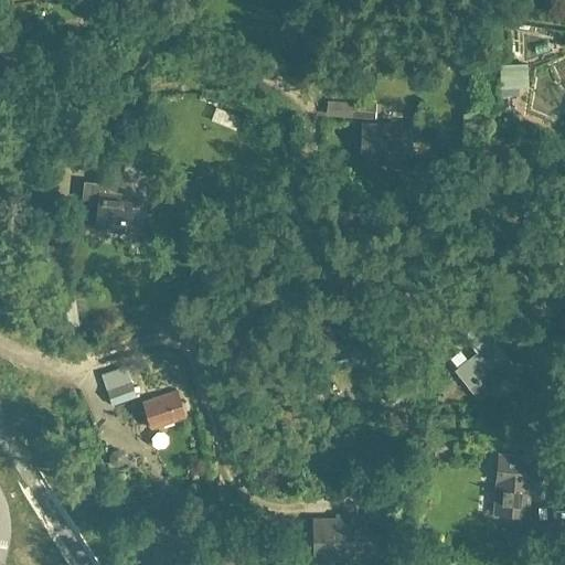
[(499,67),(501,127),(516,127),(515,88),(528,88),(528,65),(499,67)]
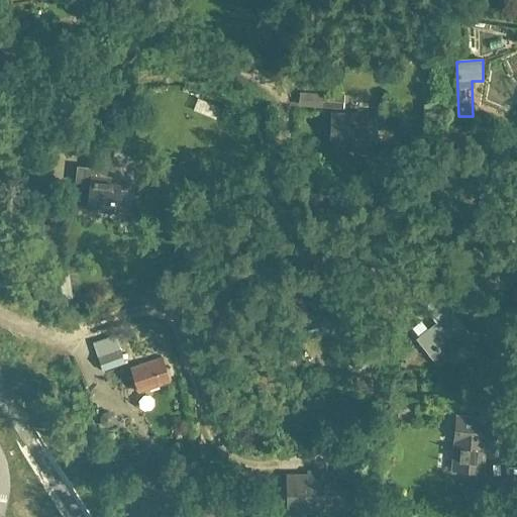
[(304,78),(303,89),(325,91),(326,80),(304,78)]
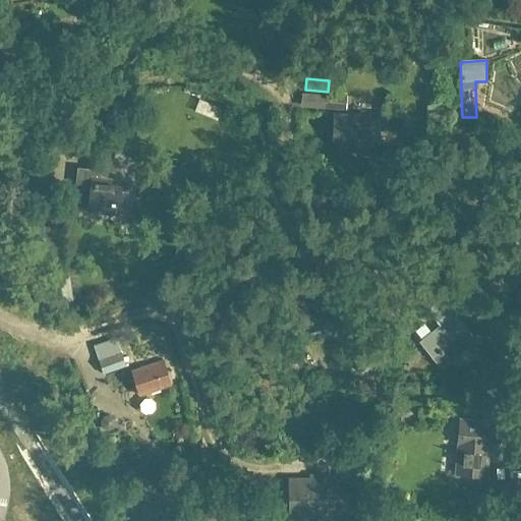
[(520,79),(506,84),(512,108),(520,105),(520,79)]
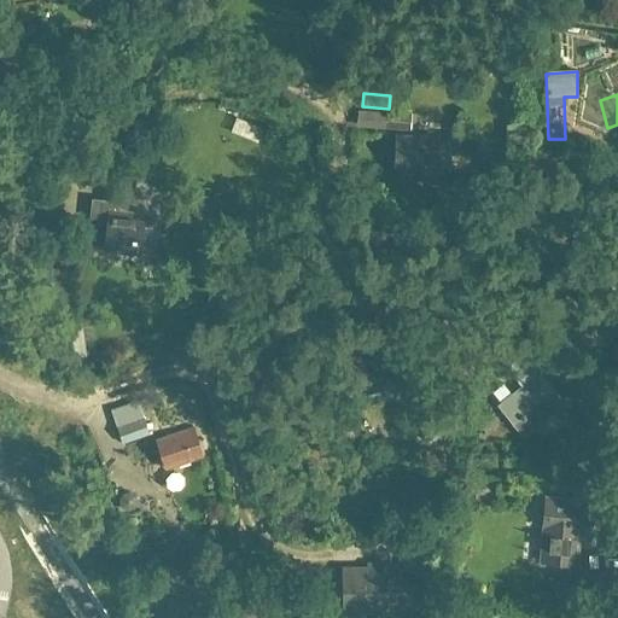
[(383,129),(409,130),(409,112),(384,111),(383,129)]
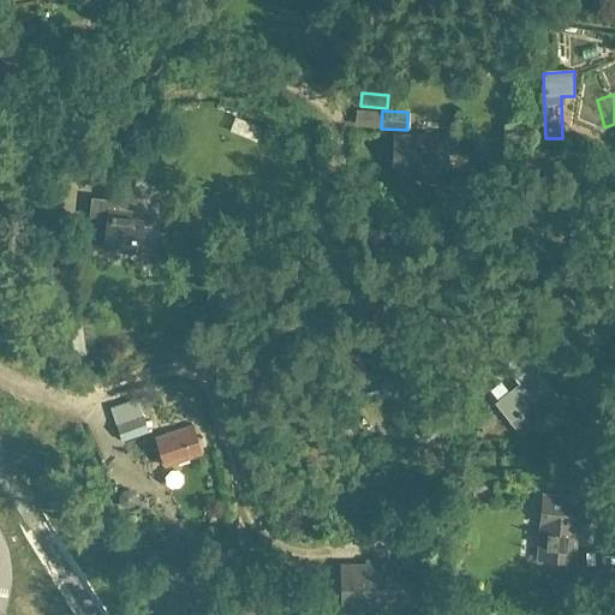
[(395,138),(394,168),(393,180),(433,181),(433,175),(434,175),(435,172),(448,172),(449,145),(434,145),(434,139),(395,138)]
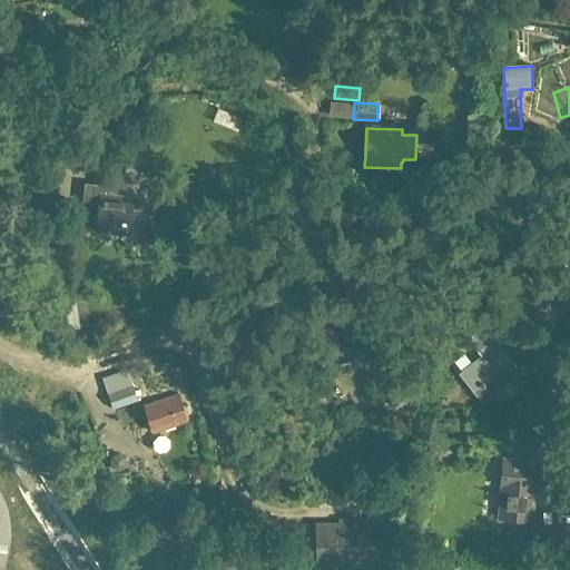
[(100,200),(97,227),(128,231),(131,203),(130,203),(134,177),(112,175),(112,176),(101,175),(99,187),(92,186),(91,199),(100,200)]
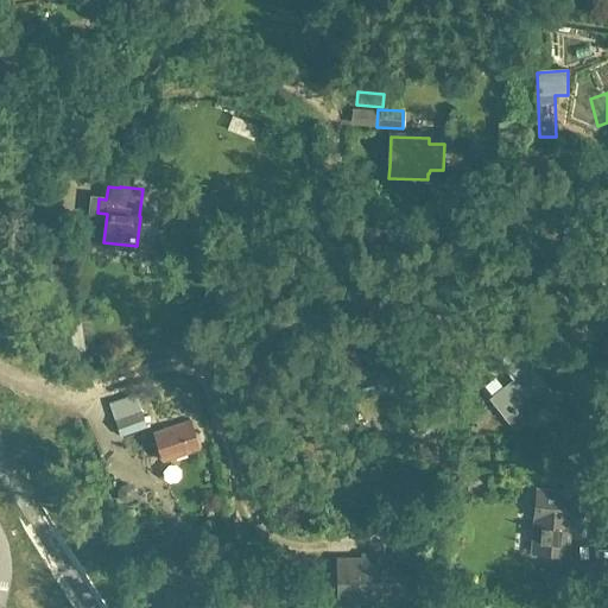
[(514,380),(491,399),(514,429),(553,397),(530,368),(532,366),(521,353),(504,367),(514,380)]
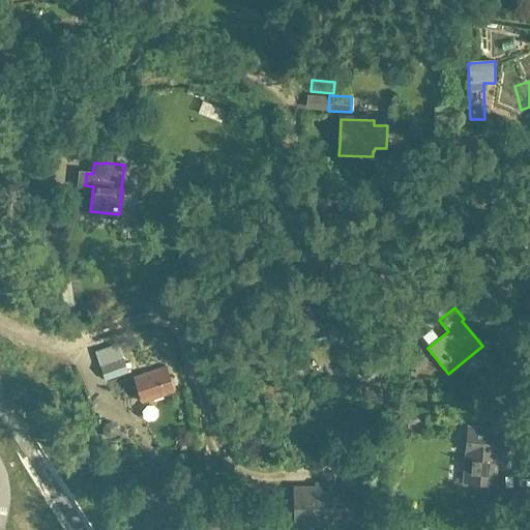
[(122,360),(123,359),(118,344),(95,352),(99,367),(101,367),(122,360)]
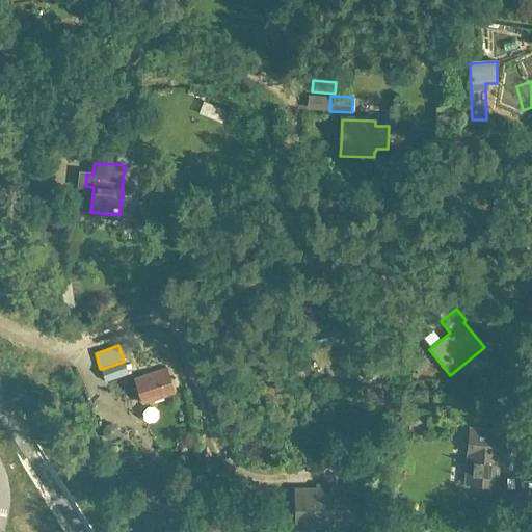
[(123,362),(102,369),(106,381),(127,374),(127,373),(123,362)]
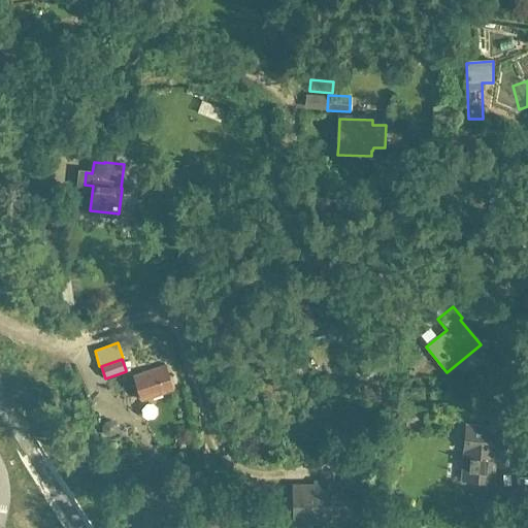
[(165,366),(134,376),(141,400),(173,391),(165,366)]
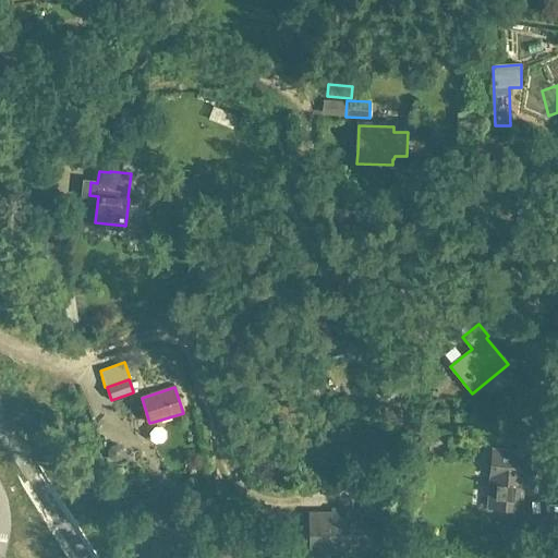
[(116,461),(121,460),(124,453),(122,447),(117,444),(110,446),(107,452),(109,459),(116,461)]
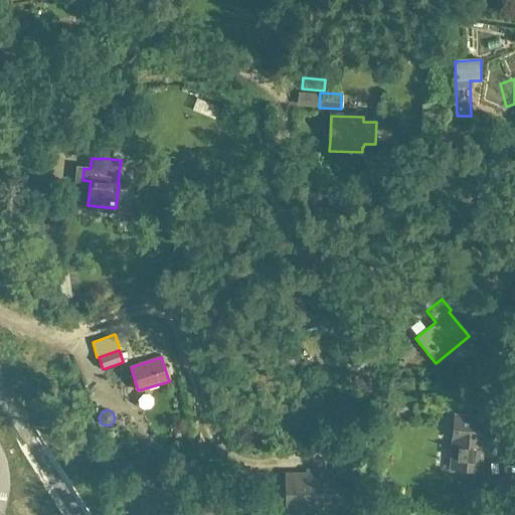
[(456,414),(451,469),(480,471),(485,417),(456,414)]
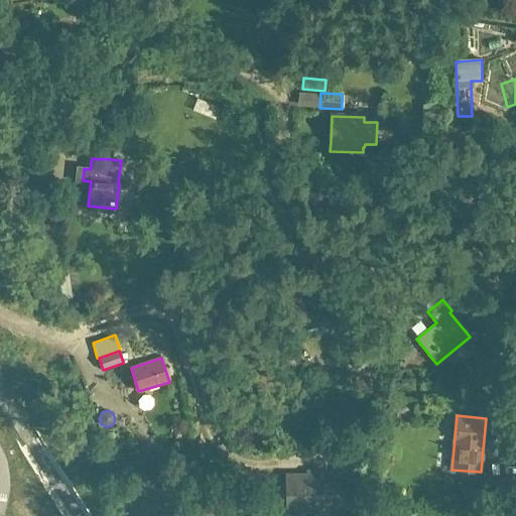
[(261,441),(257,436),(251,436),(247,440),(246,446),(250,452),(256,452),(261,447),(261,441)]
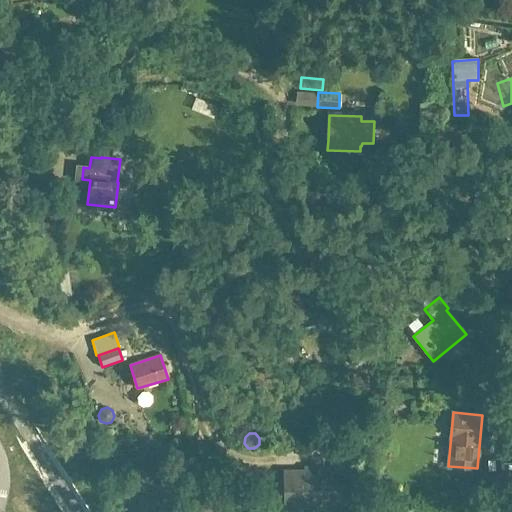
[(171,468),(160,464),(157,474),(168,477),(171,468)]
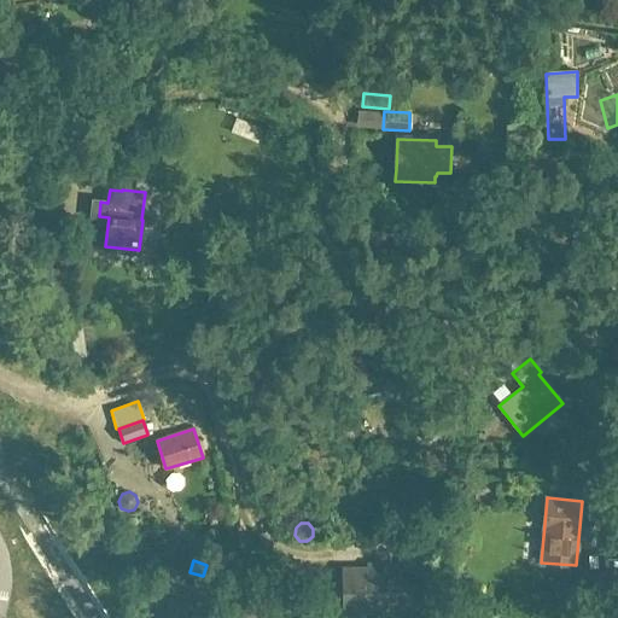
[(362,571),(343,571),(343,598),(359,598),(359,610),(417,610),(417,586),(383,586),(383,564),(367,564),(367,572),(362,572),(362,571)]
